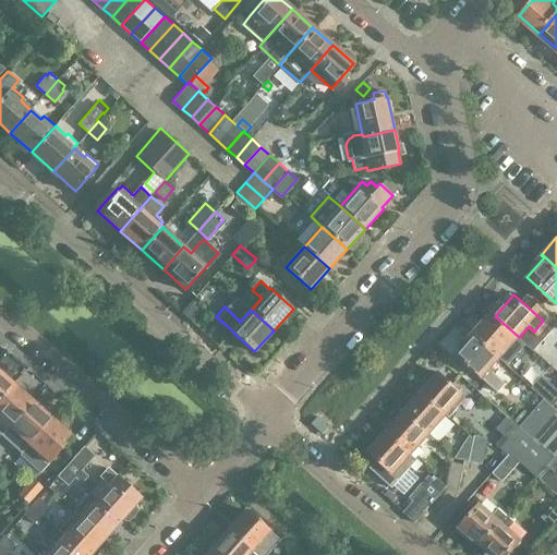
[(519,337),(495,316),(492,313),(474,333),(501,357),(509,347),(512,350),(521,339),(519,337)]
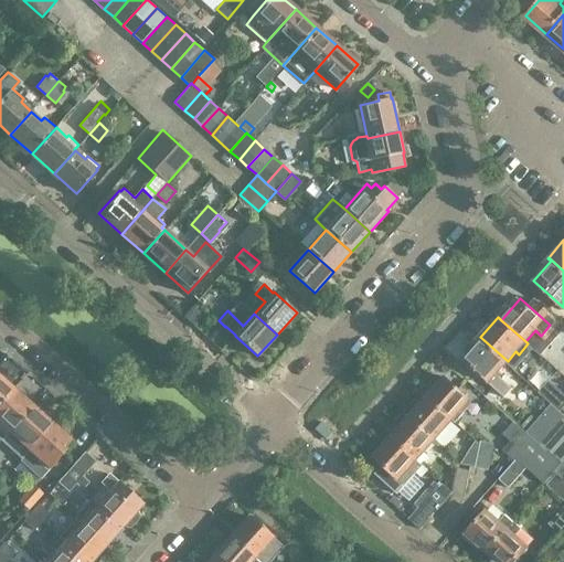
[(508,361),(480,337),(478,339),(481,341),(465,360),(504,396),(513,386),(502,378),(497,373),(508,361)]
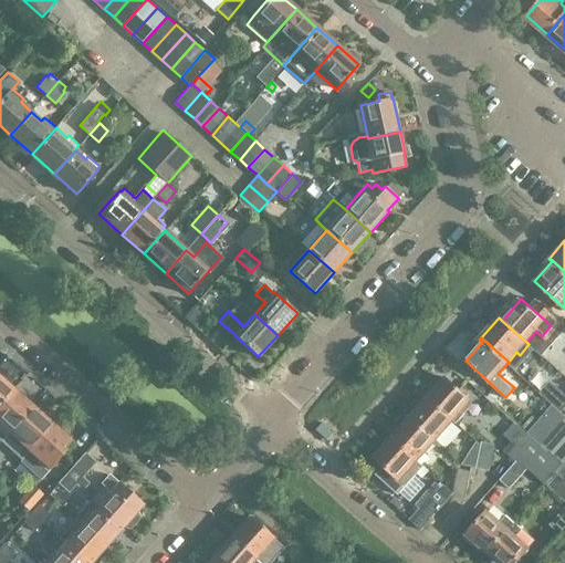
[(0,405),(16,389),(0,374),(0,405)]
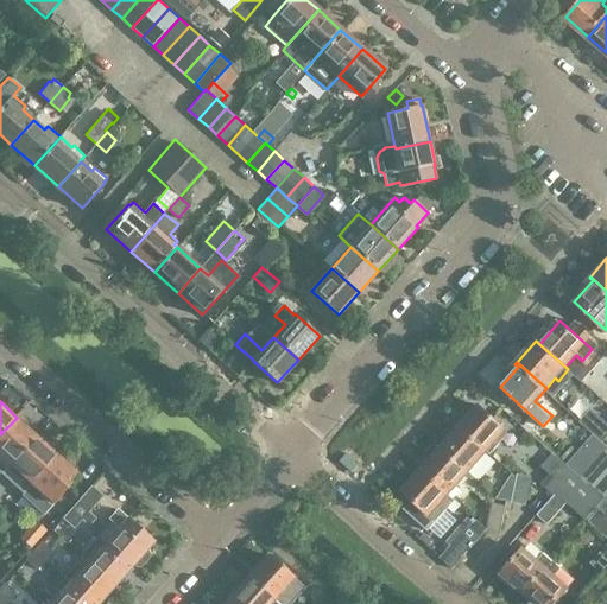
[(480,405),(460,426),(488,451),(491,452),(509,433),(505,431),(507,428),(480,405)]
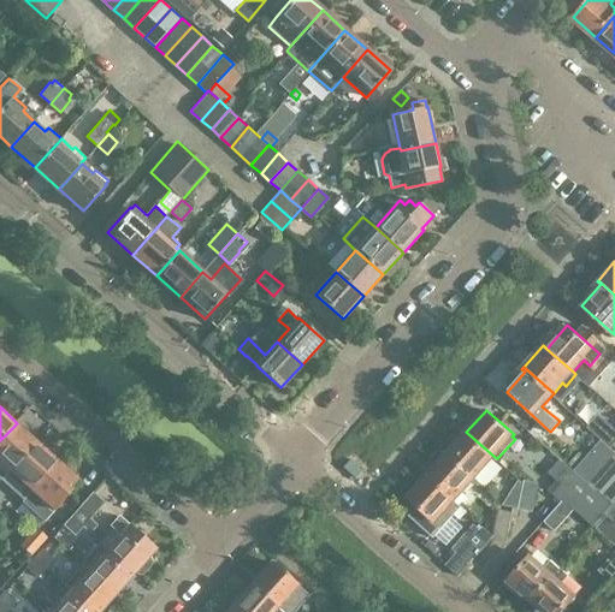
[(611,447),(613,446),(614,444),(614,426),(599,413),(587,426),(611,447)]
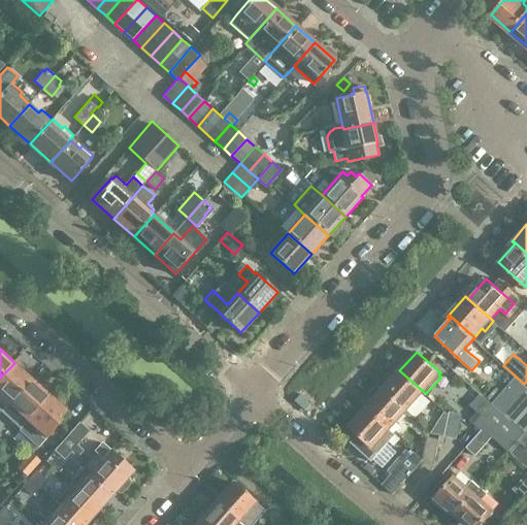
[(0,408),(2,411),(32,378),(14,362),(14,363),(0,378),(0,408)]
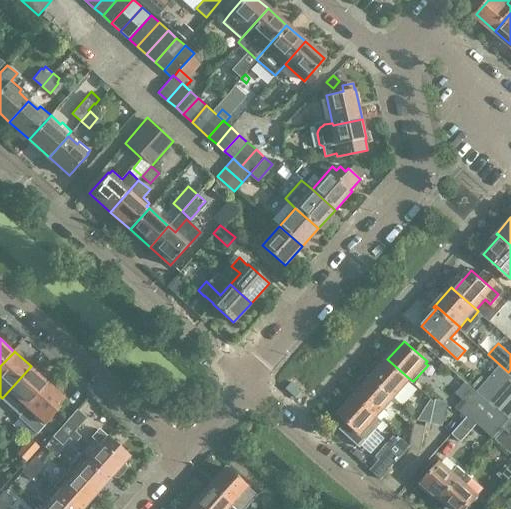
[(411,380),(387,359),(372,377),(395,398),(396,396),(398,398),(405,389),(403,388),(411,380)]
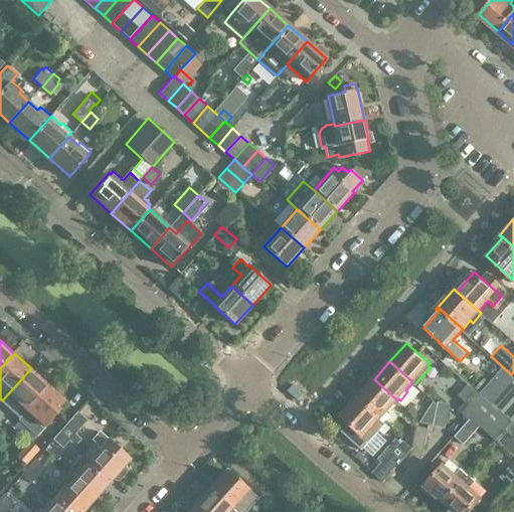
[(19,415),(47,383),(31,368),(2,400),(19,415)]
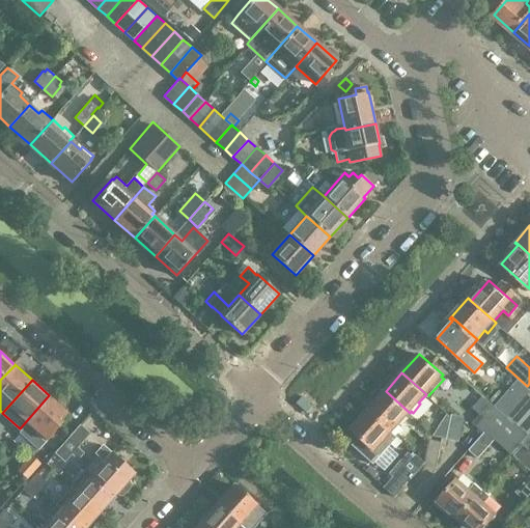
[(522,397),(506,415),(493,404),(487,398),(479,408),(484,413),(476,422),(485,429),(495,439),(511,453),(511,452),(529,468),(529,388),(521,397),(522,397)]
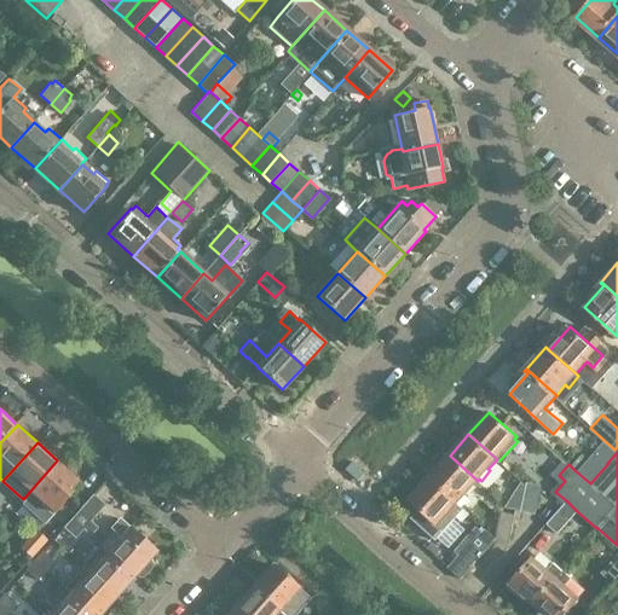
[(478,481),(450,456),(431,477),(458,502),(467,492),(471,494),(479,483),(477,481),(478,481)]
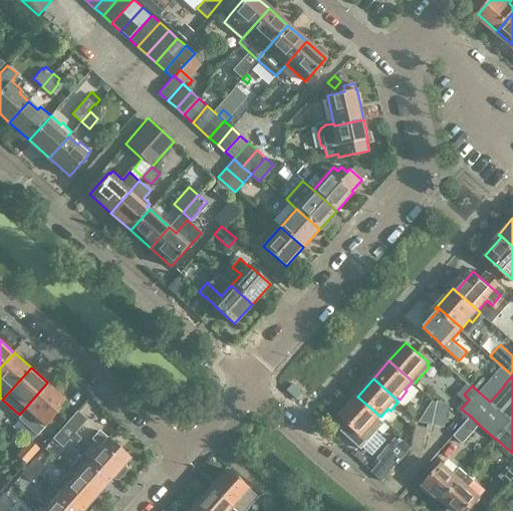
[(65,399),(47,382),(19,415),(17,417),(37,435),(61,408),(58,406),(65,399)]
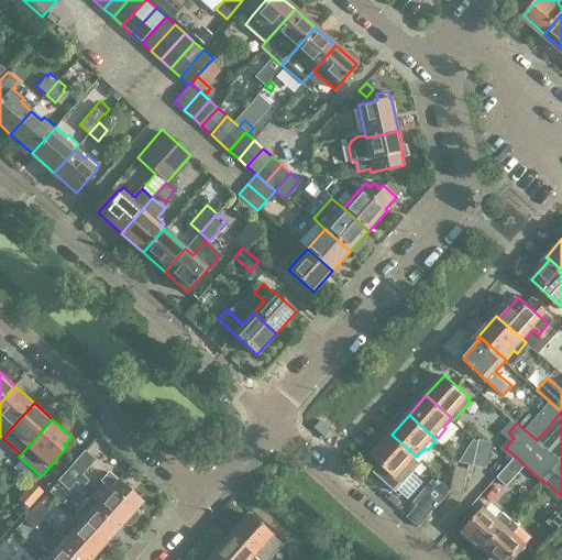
[(422,462),(417,457),(392,435),(373,456),(382,462),(374,471),(397,491),(422,462)]
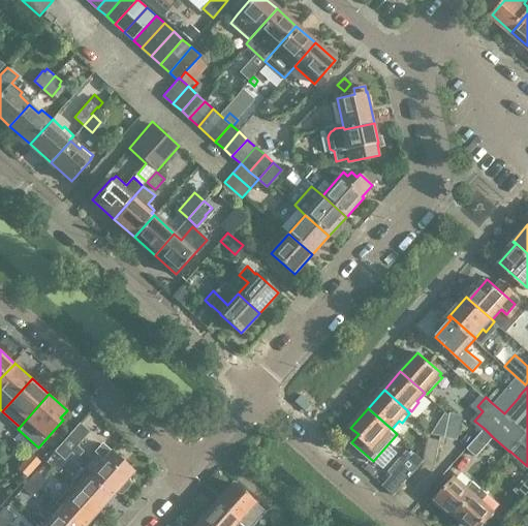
[(458,438),(462,414),(451,411),(445,436),(458,438)]
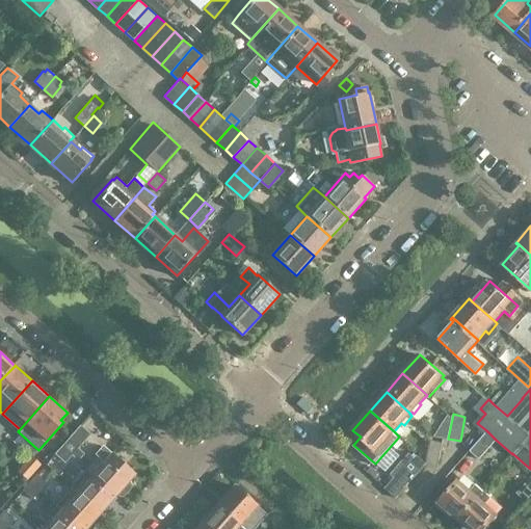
[(90,432),(80,424),(62,445),(72,453),(78,459),(84,452),(78,447),(90,432)]
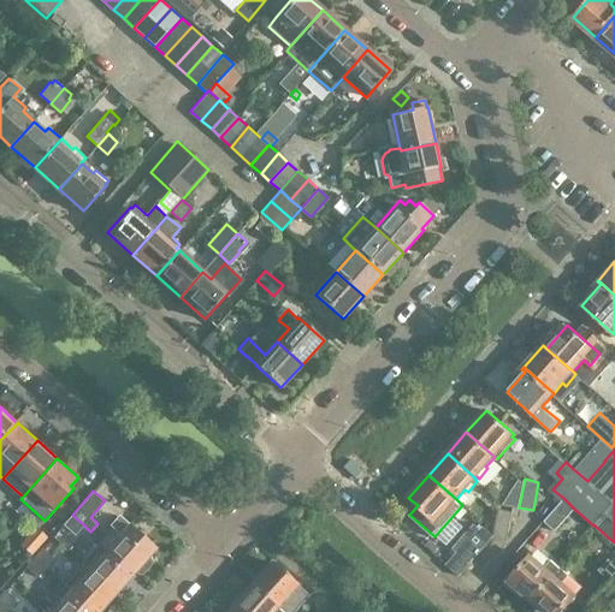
[(563,498),(544,521),(555,530),(574,509),(563,498)]
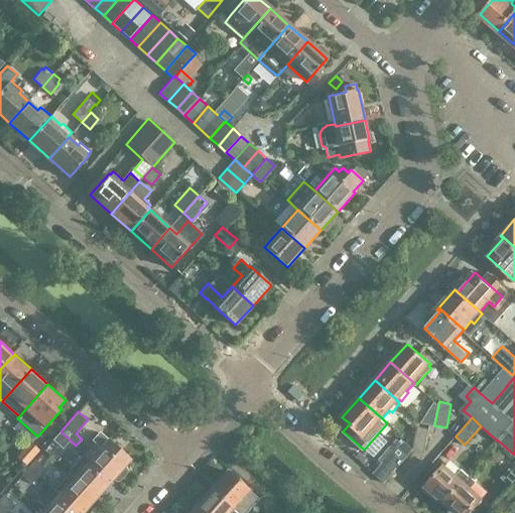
[(389,459),(398,467),(413,450),(424,452),(429,428),(418,425),(413,449),(405,440),(390,458),(389,459)]
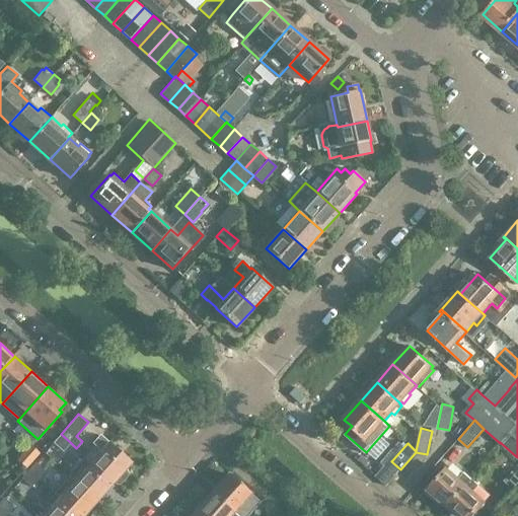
[(70,442),(61,434),(54,441),(63,450),(70,442)]
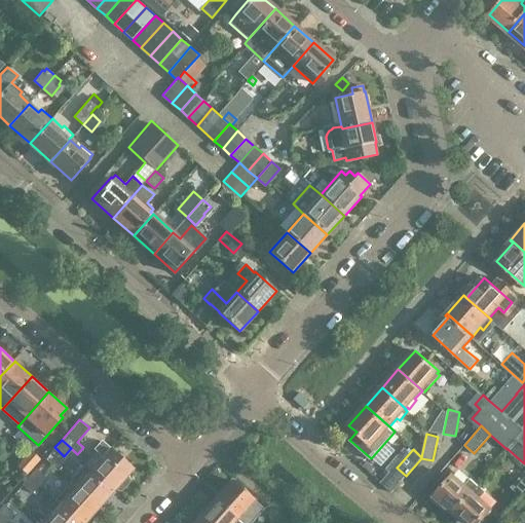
[(96,448),(97,449),(86,461),(116,488),(117,487),(120,490),(123,489),(130,482),(129,479),(126,476),(135,468),(104,440),(96,448)]
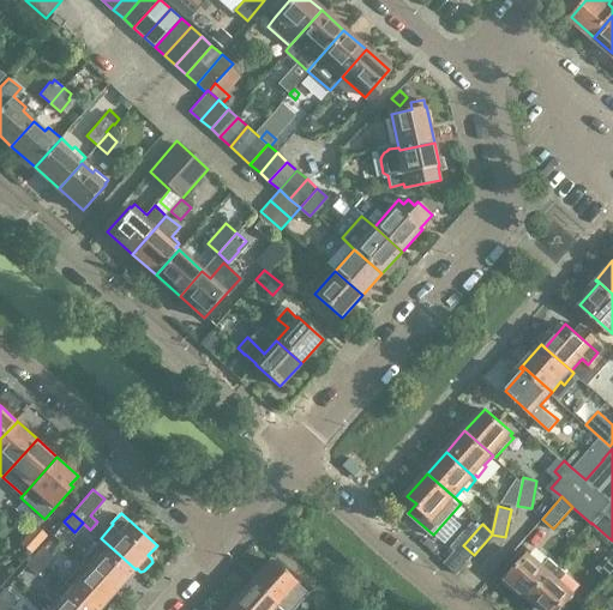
[(30,554),(48,533),(36,523),(18,543),(30,554)]
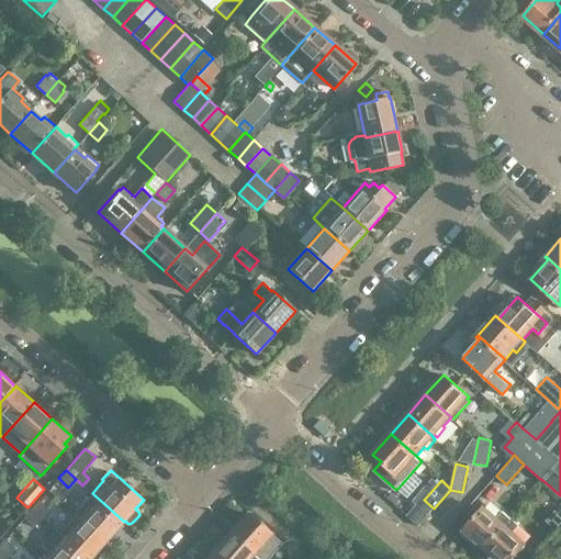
[(124,522),(92,493),(100,501),(93,509),(89,504),(79,515),(108,540),(124,522)]
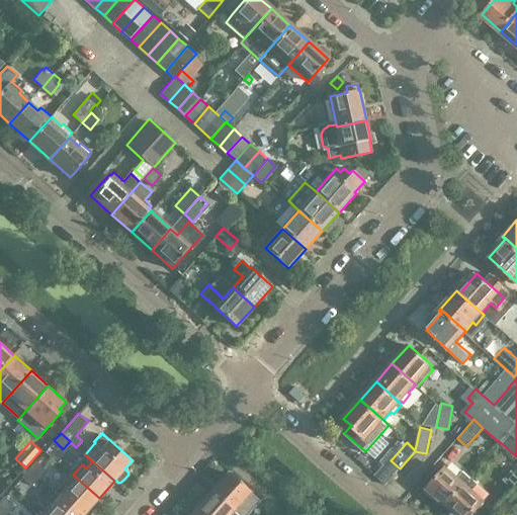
[(390,457),(375,474),(386,484),(400,468),(391,460),(392,459),(390,457)]
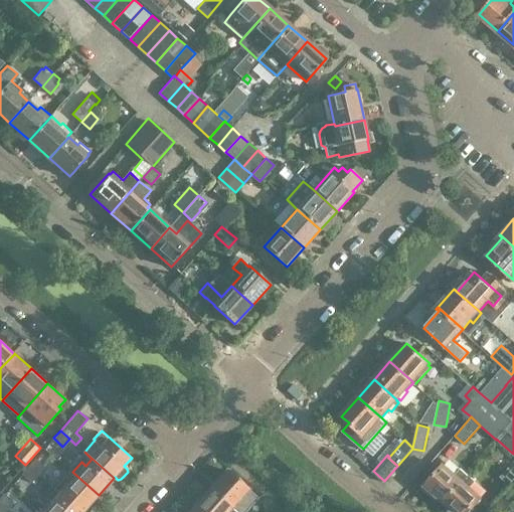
[(29,465),(38,474),(46,466),(36,457),(29,465)]
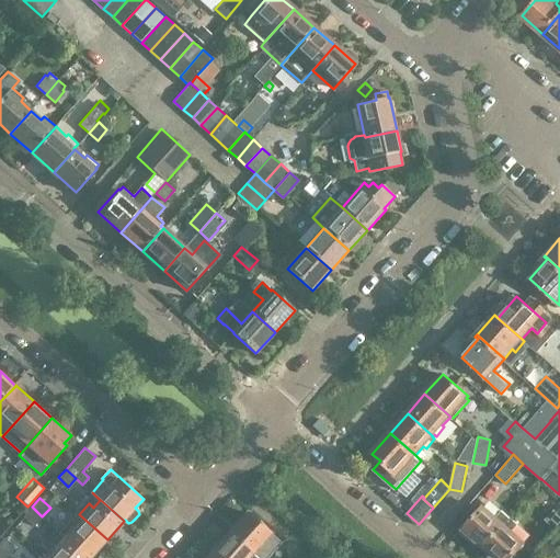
[(555,528),(559,522),(559,501),(545,519),(555,528)]
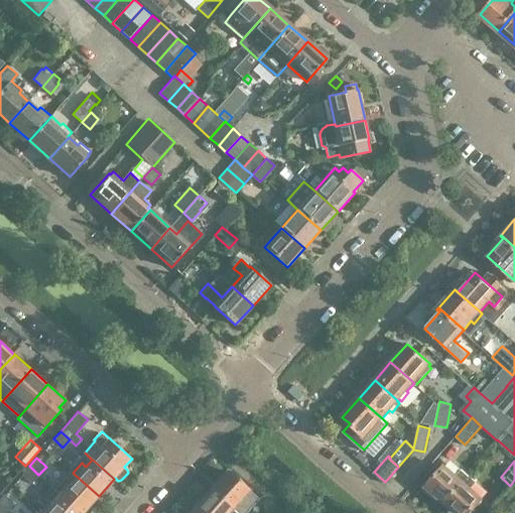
[(438,496),(445,503),(470,476),(469,475),(464,481),(445,464),(426,485),(427,486),(424,489),(435,499),(438,496)]
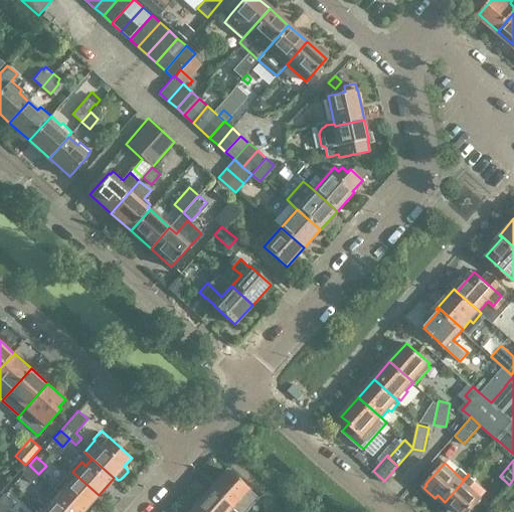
[(29,465),(21,473),(31,482),(38,474),(29,465)]
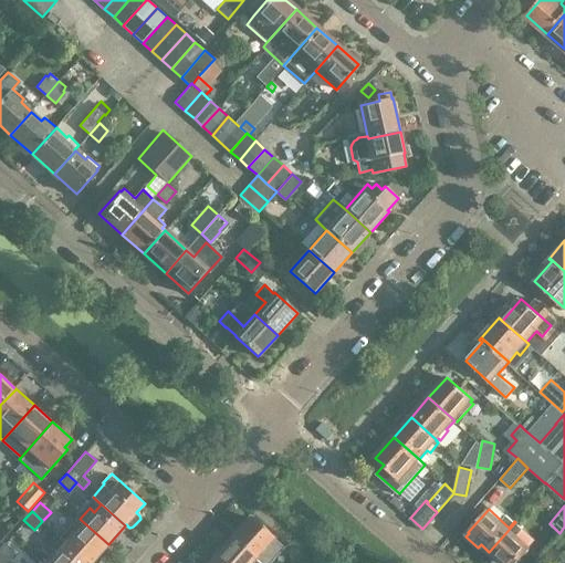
[(250,515),(232,535),(262,562),(269,562),(284,546),(250,515)]
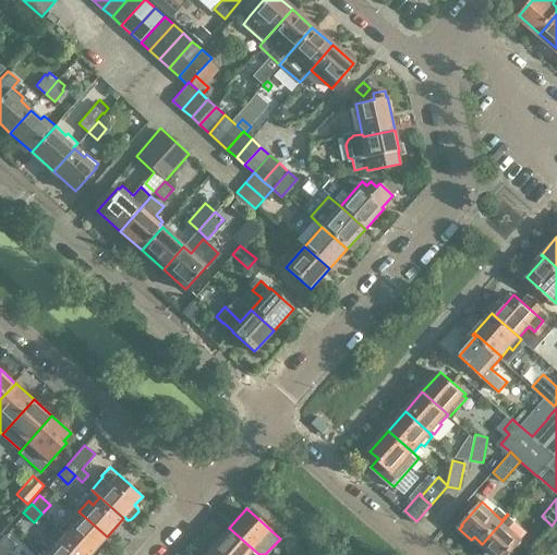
[(89,554),(107,537),(79,511),(79,513),(76,510),(60,530),(87,554),(89,554)]
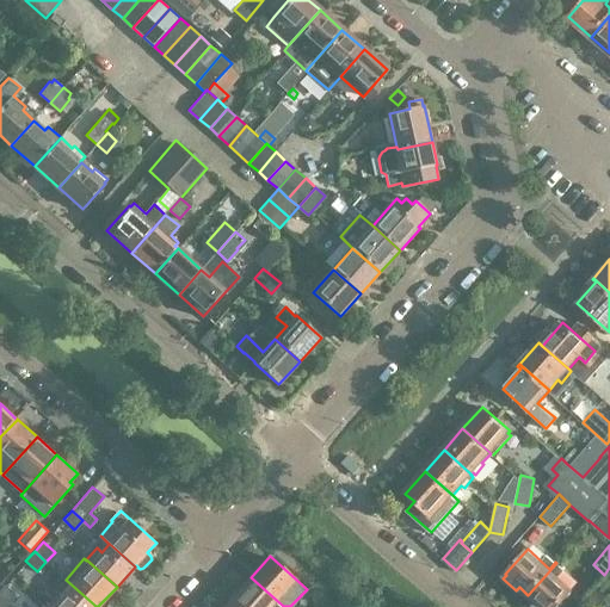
[(556,563),(528,595),(535,601),(531,605),(534,606),(556,606),(572,589),(558,576),(564,570),(556,563)]
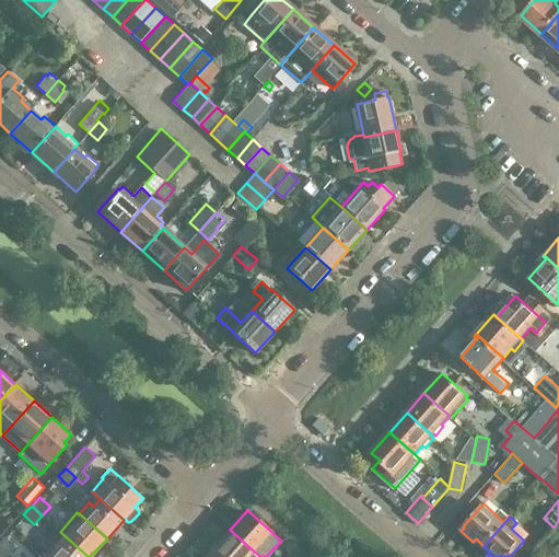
[(259,556),(230,530),(212,549),(220,556),(259,556)]
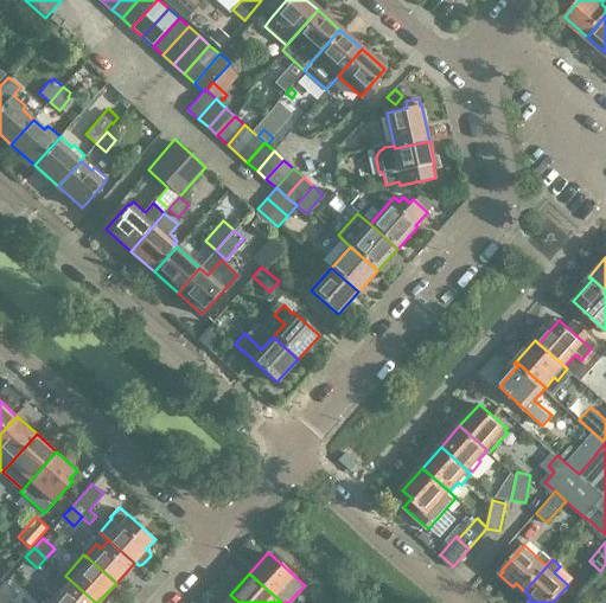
[(71,582),(52,602),(95,602),(65,576),(64,576),(71,582)]
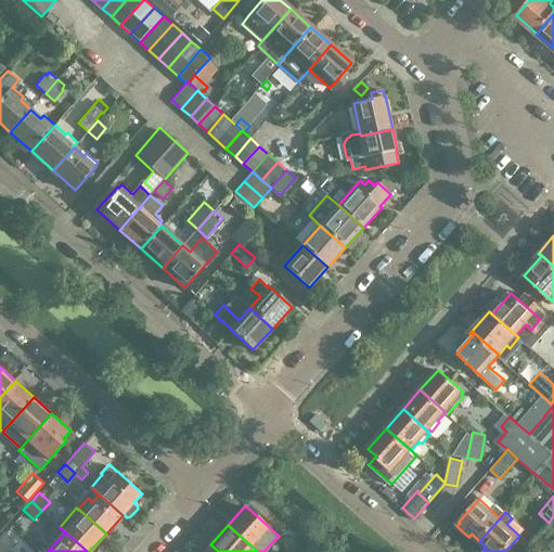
[(0,536),(0,542),(8,550),(15,541),(4,530),(0,536)]
